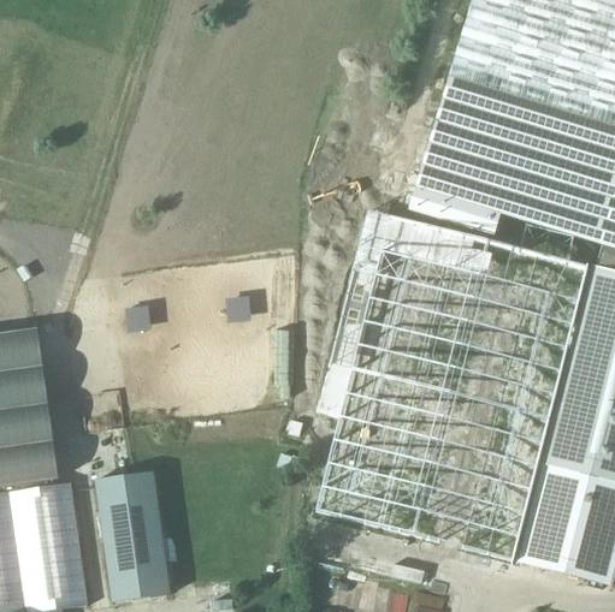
[(471,0),(407,209),(432,217),(494,236),(500,213),(591,243),(595,265),(614,269),(614,0),(471,0)]
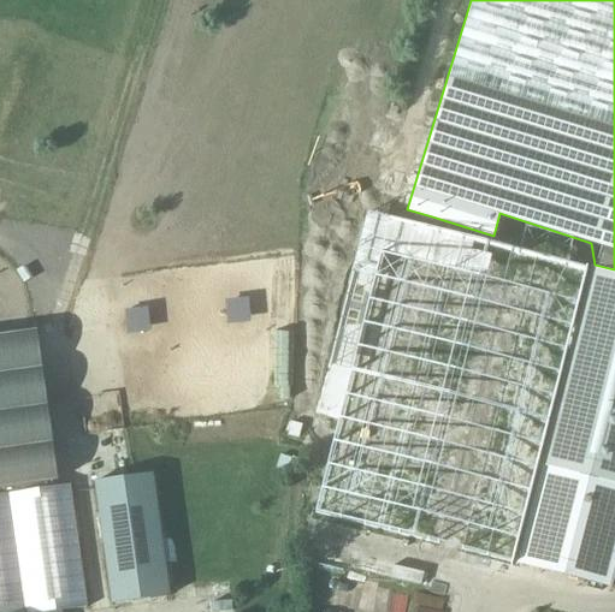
[(590,263),(438,225),(365,514),(519,553),(516,560),(610,584),(614,564),(614,482),(542,463),(519,457),(534,393),(555,399),(590,263)]
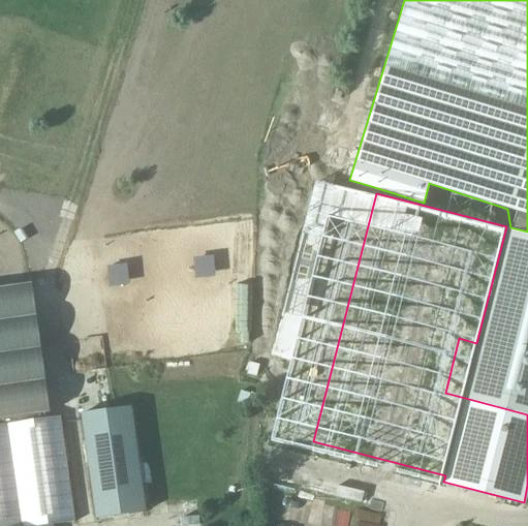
[(527,231),(510,227),(506,226),(476,343),(459,338),(445,393),(465,398),(527,414),(527,231)]
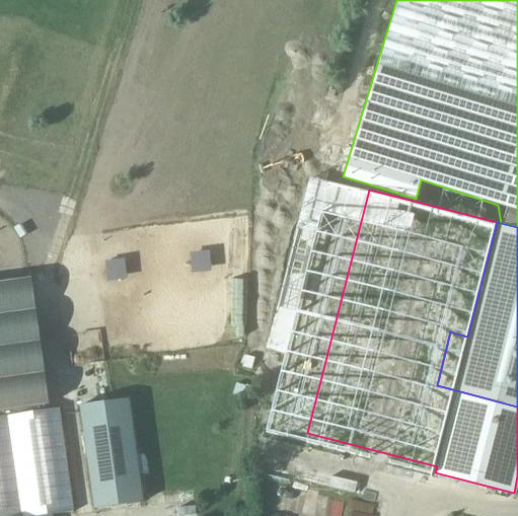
[(338,280),(346,244),(333,241),(324,277),(338,280)]
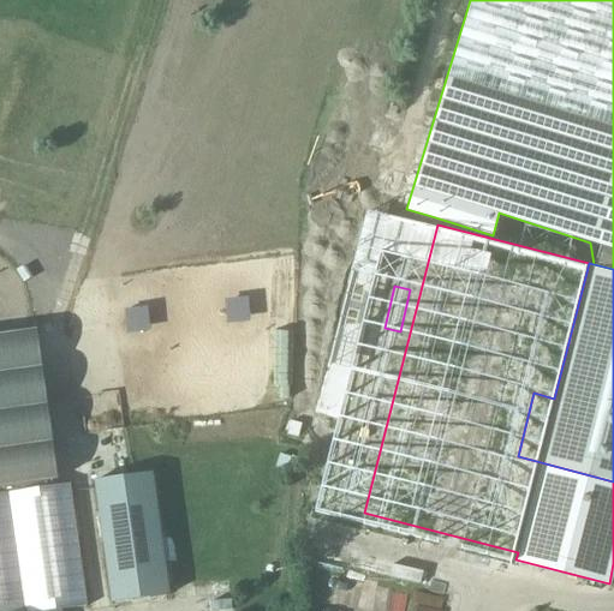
[(377,346),(365,403),(380,406),(392,348),(377,346)]
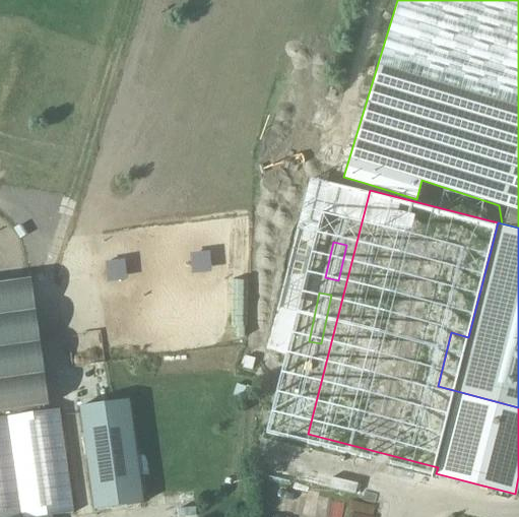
[(232,394),(247,399),(252,385),(246,383),(246,385),(236,382),(232,394)]
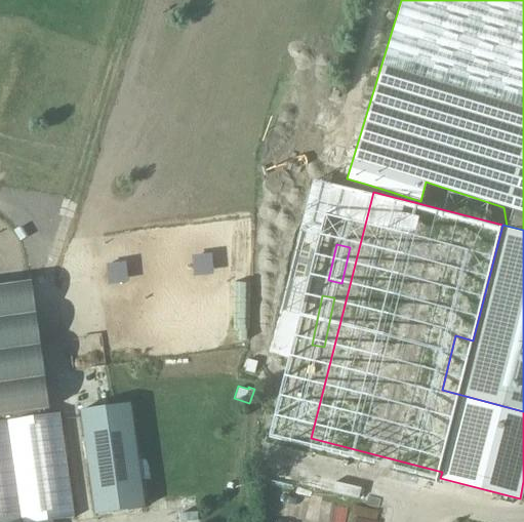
[(41,387),(0,392),(0,419),(45,413),(41,387)]
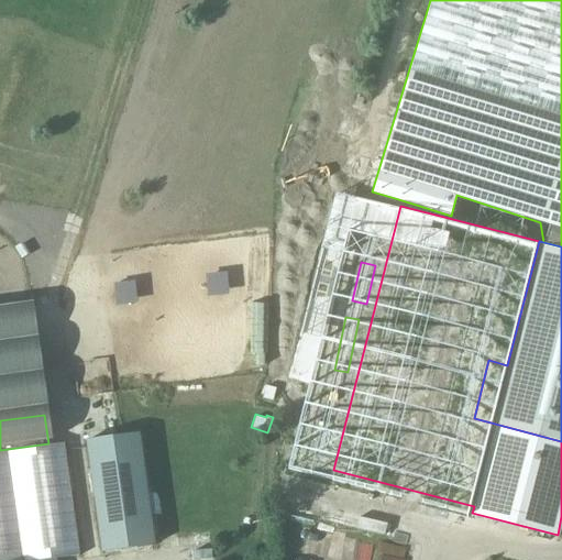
[(101,550),(154,542),(139,431),(86,438),(101,550)]
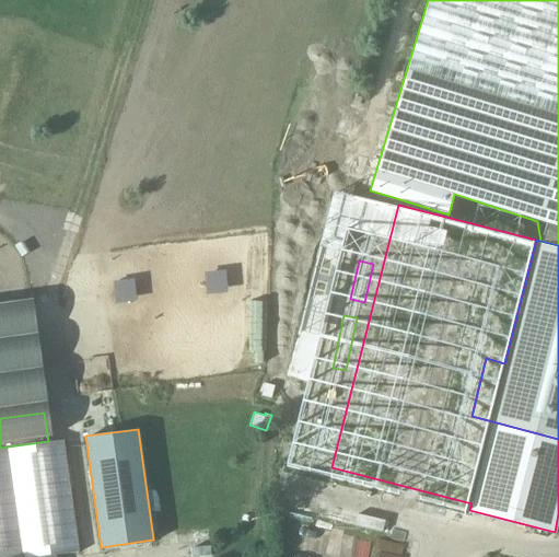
[(79,549),(63,439),(0,448),(0,556),(51,556),(51,554),(79,549)]
